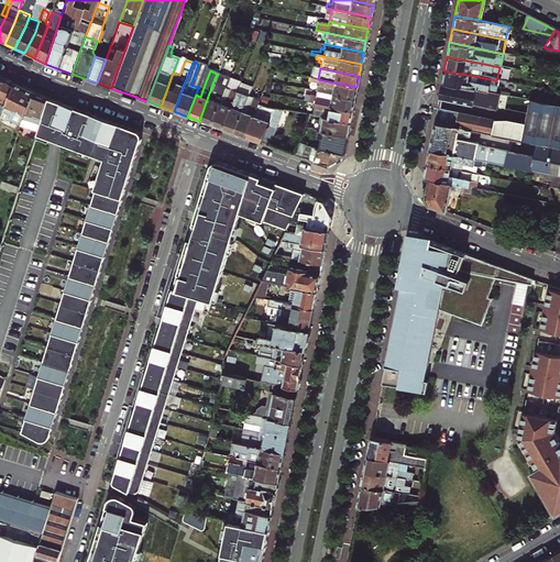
[(494,94),(496,80),(443,70),(441,83),(494,94)]
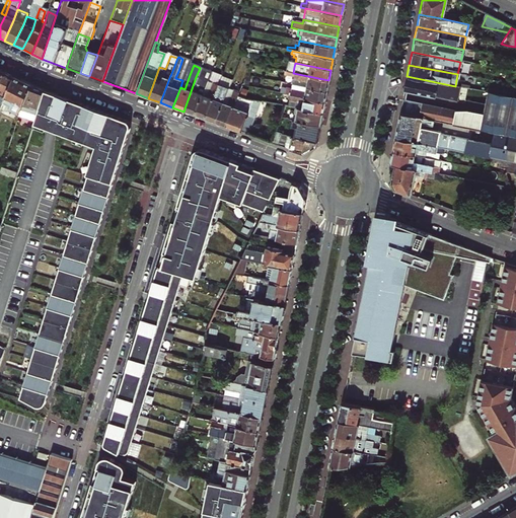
[(182,80),(186,73),(178,71),(175,78),(182,80)]
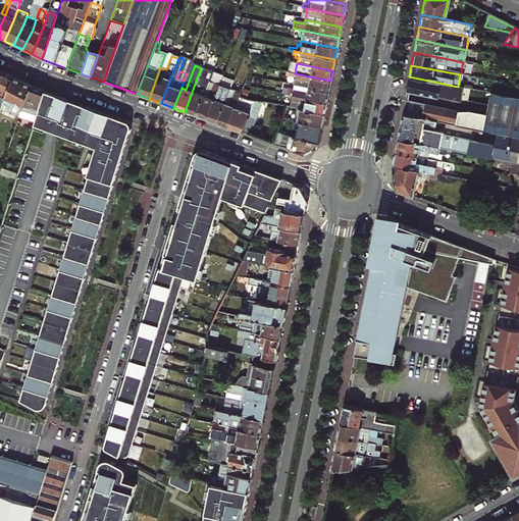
[(0,104),(12,77),(2,72),(0,76),(0,104)]
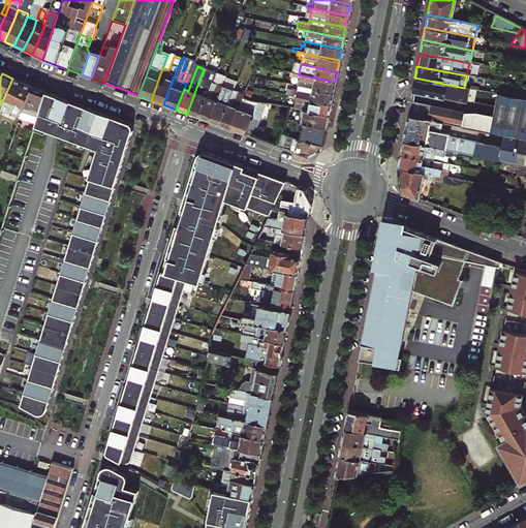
[(193,76),(189,74),(186,82),(184,89),(188,91),(193,76)]
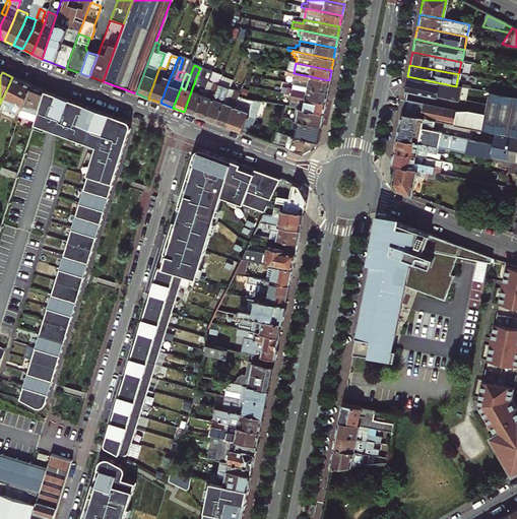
[(329,80),(294,73),(292,84),(327,91),(329,80)]
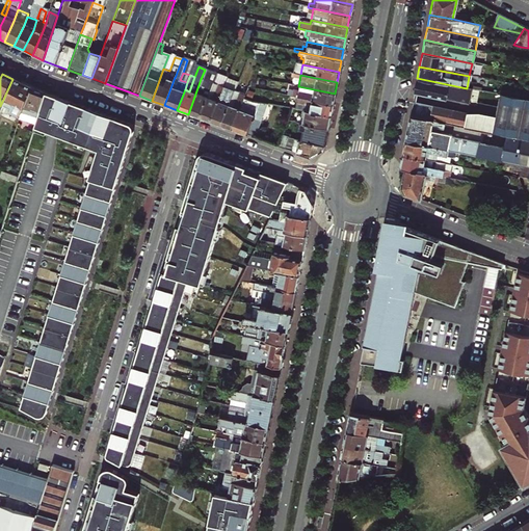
[(468,104),(469,101),(470,96),(479,98),(480,91),(467,88),(417,78),(414,93),(468,104)]
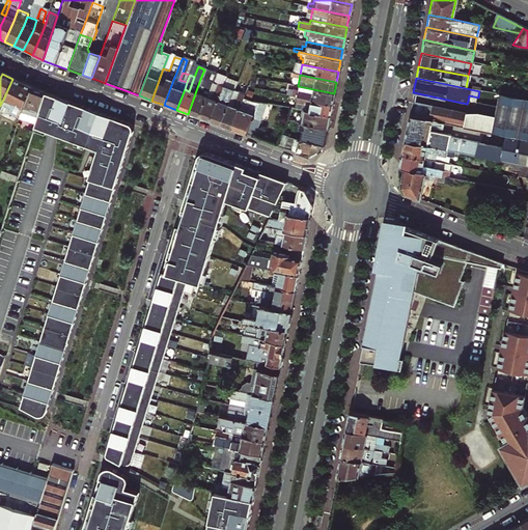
[(16,119),(16,118),(31,88),(12,79),(0,106),(7,109),(5,113),(16,119)]
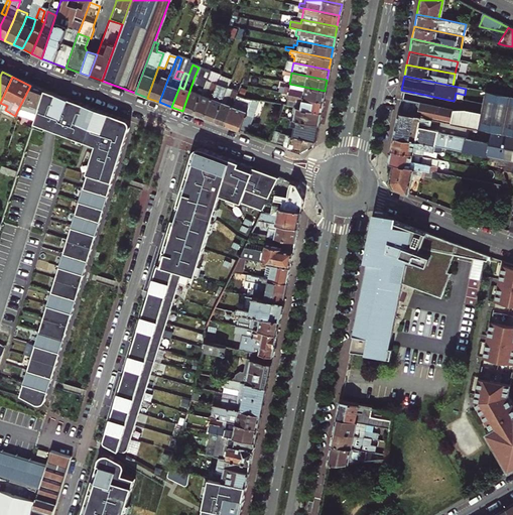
[(195,77),(182,111),(193,114),(200,95),(206,81),(201,79),(195,77)]
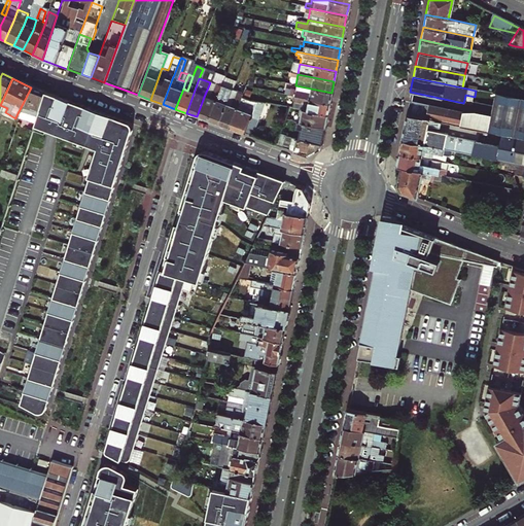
[(210,82),(204,97),(197,116),(208,120),(220,86),(222,81),(216,79),(214,84),(210,82)]
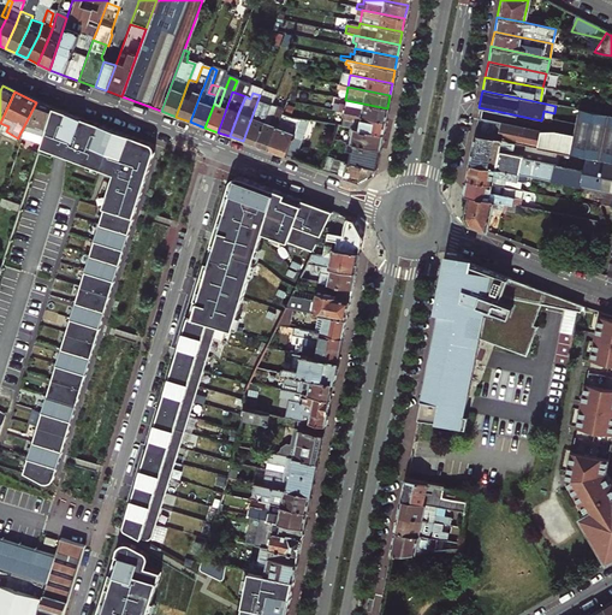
[(267,151),(280,116),(284,102),(285,101),(278,98),(275,102),(271,100),(269,106),(255,146),(267,151)]
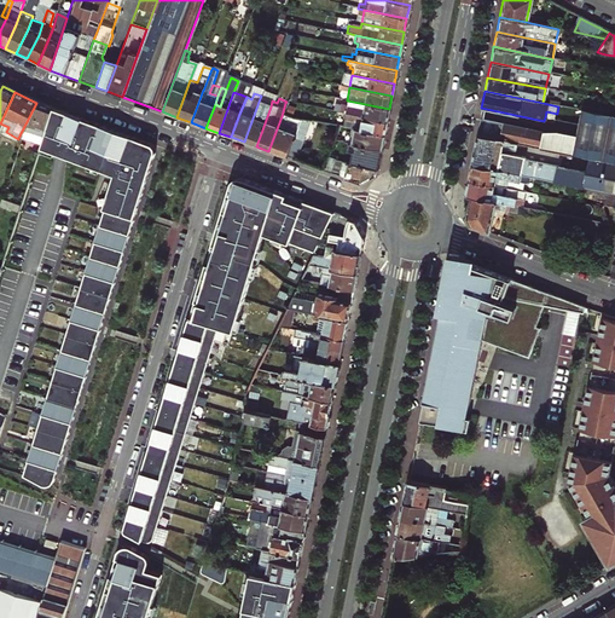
[(389,109),(347,100),(343,114),(386,122),(389,109)]
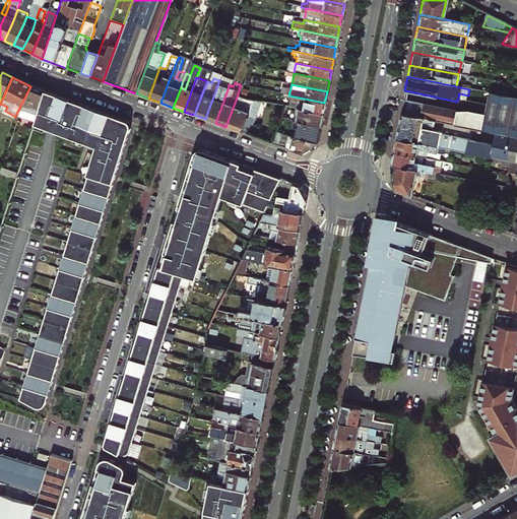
[(215,123),(228,89),(217,85),(205,119),(215,123)]
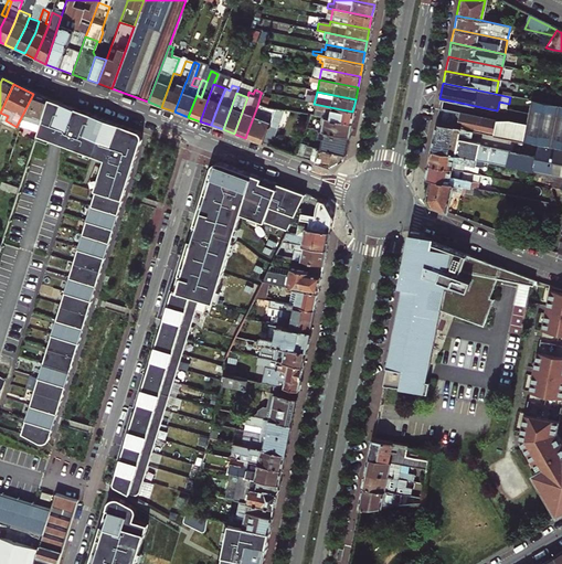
[(17,126),(35,132),(42,113),(46,98),(33,94),(17,126)]
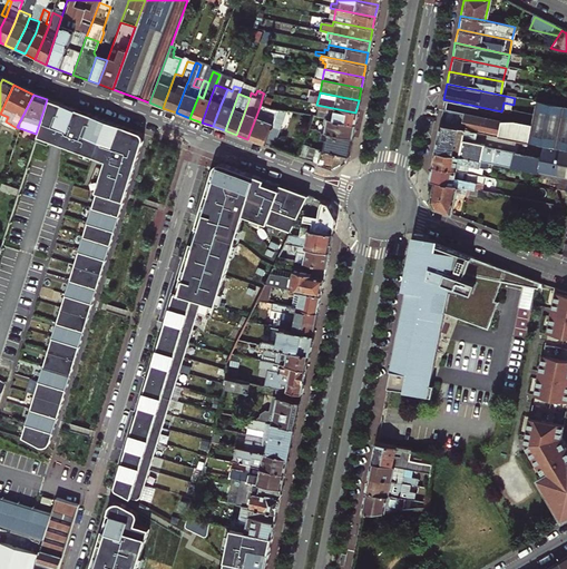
[(42,114),(55,117),(58,104),(47,99),(42,114)]
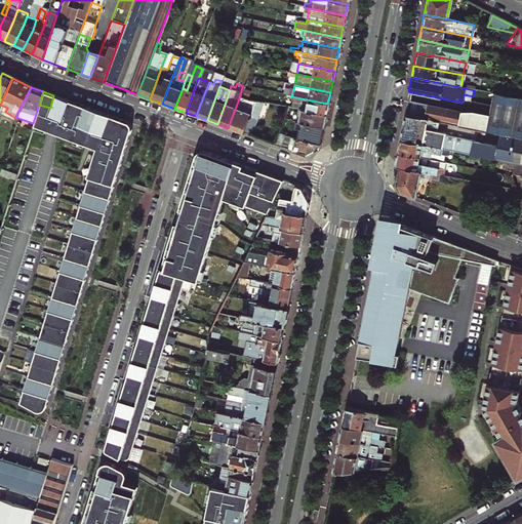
[(521,99),(492,93),(490,105),(487,118),(406,102),(403,115),(426,120),(498,134),(521,138),(521,99)]
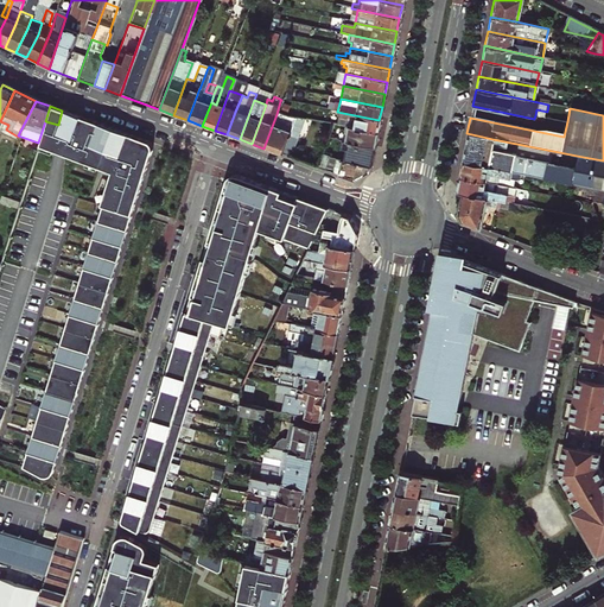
[(45,121),(38,143),(37,146),(56,153),(108,172),(97,206),(100,207),(129,216),(148,152),(148,145),(142,141),(69,114),(62,111),(58,125),(45,121)]
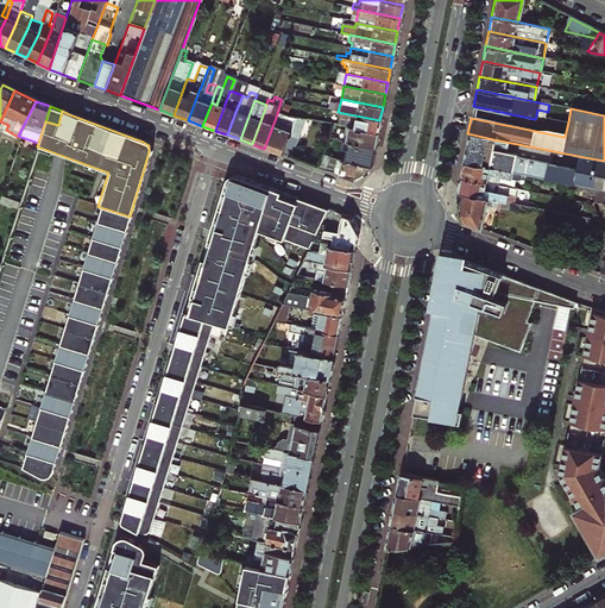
[(379,120),(338,112),(335,125),(345,126),(377,133),(379,120)]
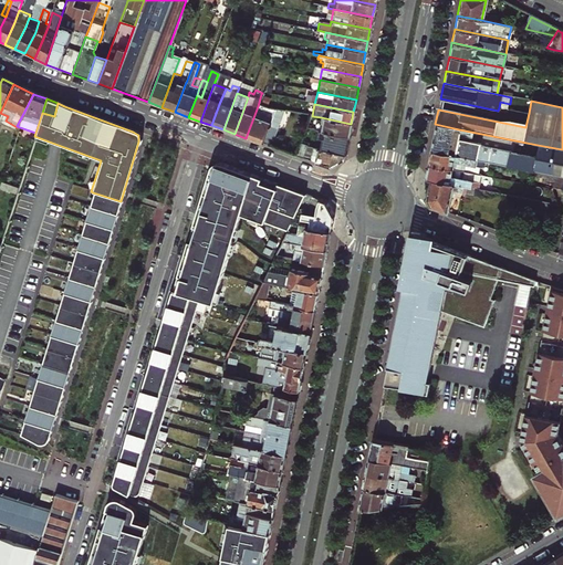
[(267,108),(258,106),(246,138),(269,146),(282,111),(267,108)]
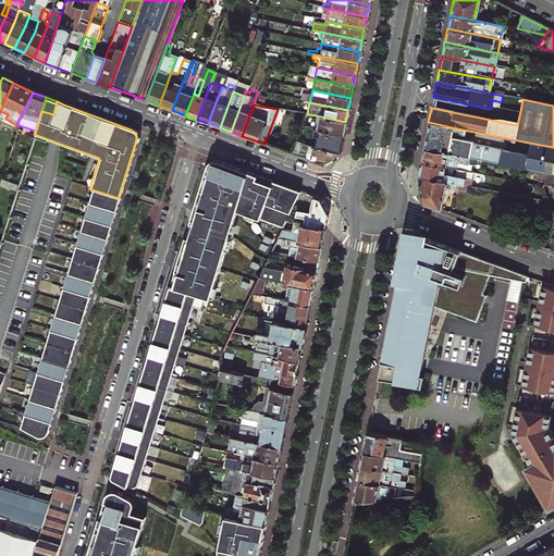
[(316,115),(312,128),(343,135),(345,122),(316,115)]
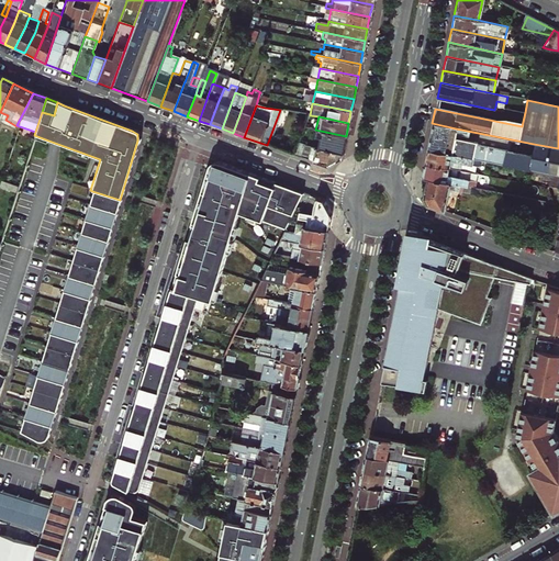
[(432,123),(426,150),(477,160),(527,170),(530,159),(504,154),(504,153),(454,143),(456,128),(432,123)]
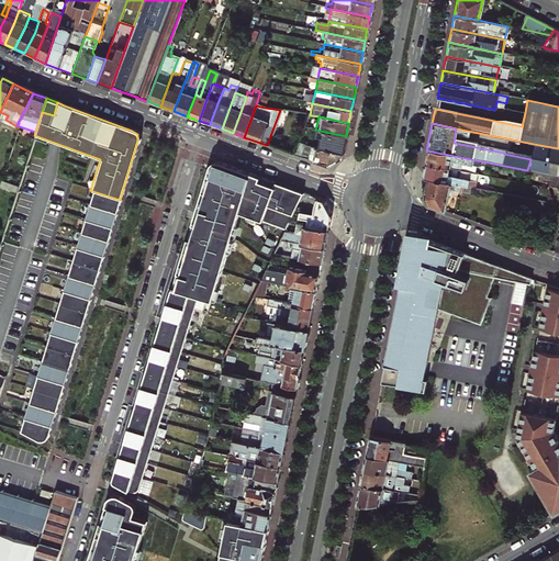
[(319,138),(316,149),(342,154),(346,136),(315,130),(314,137),(319,138)]
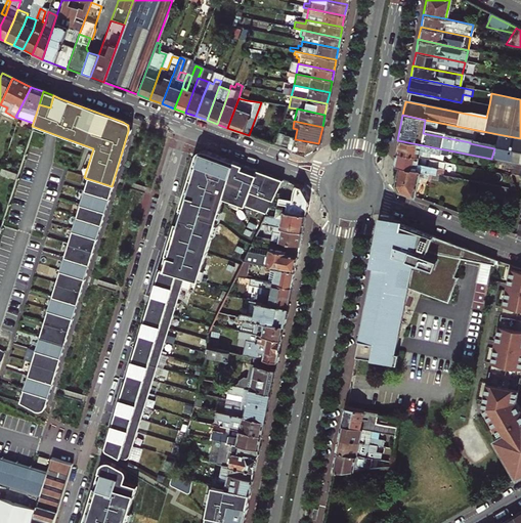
[(272,144),(278,146),(283,136),(284,135),(276,132),(272,144)]
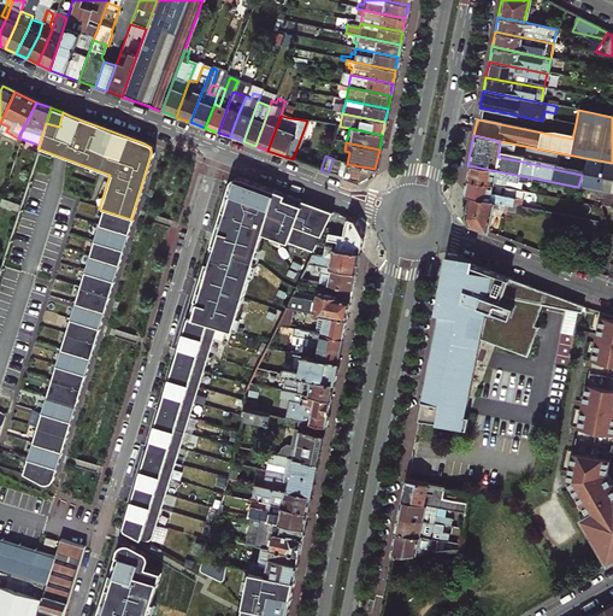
[(582,175),(578,187),(601,192),(612,194),(612,163),(585,158),(582,175)]
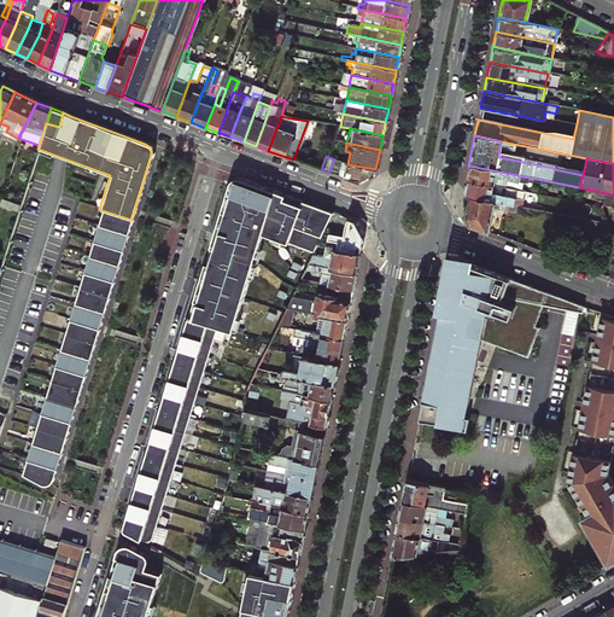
[(358,185),(374,175),(375,169),(348,164),(343,163),(333,161),(328,173),(358,185)]
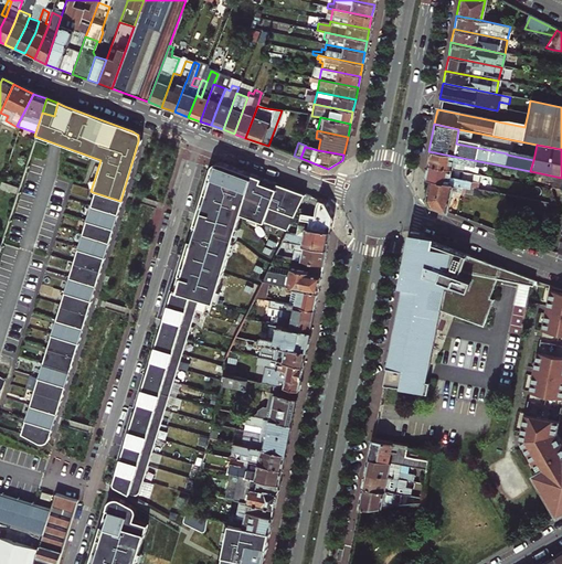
[(426,165),(474,174),(476,167),(478,168),(479,161),(428,151),(426,165)]
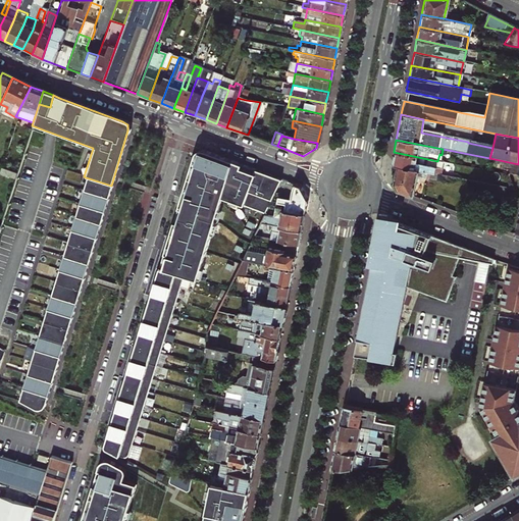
[(272,194),(279,179),(202,151),(196,151),(192,156),(104,444),(105,448),(107,450),(126,459),(183,274),(196,278),(221,197),(263,213),(272,194)]
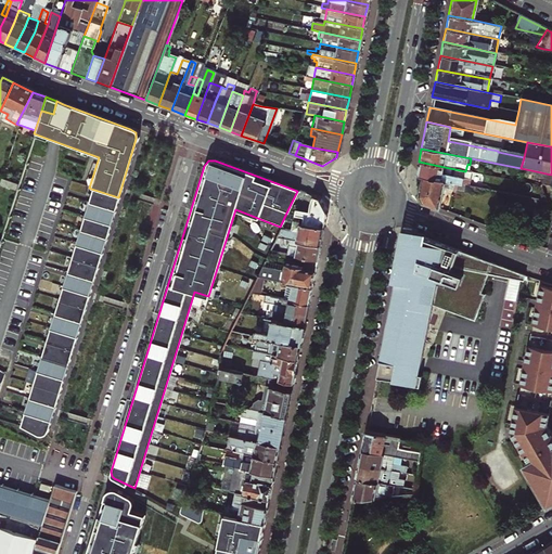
[(470,172),(465,171),(419,162),(415,176),(422,177),(463,185),(466,185),(470,172)]
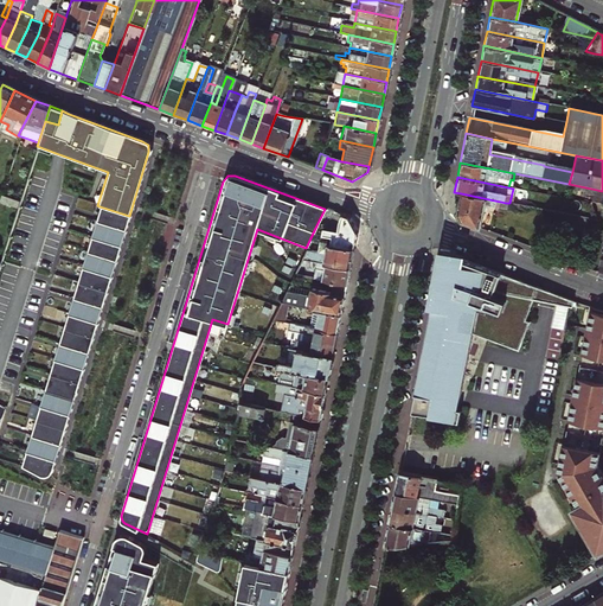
[(589,204),(600,206),(602,191),(591,189),(588,204),(589,204)]
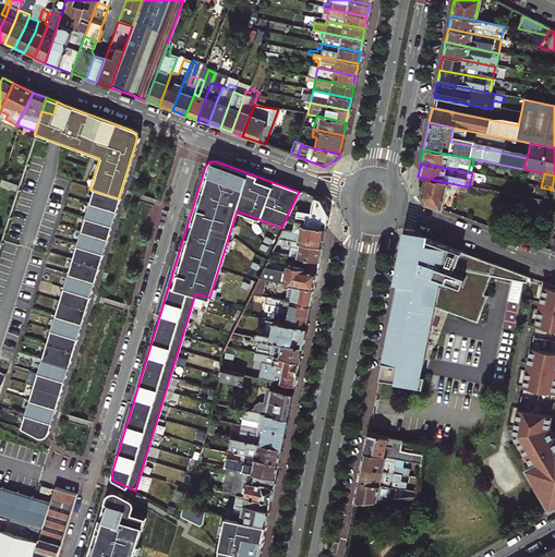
[(465,193),(466,186),(424,178),(420,197),(423,205),(448,214),(451,197),(443,195),(444,189),(465,193)]
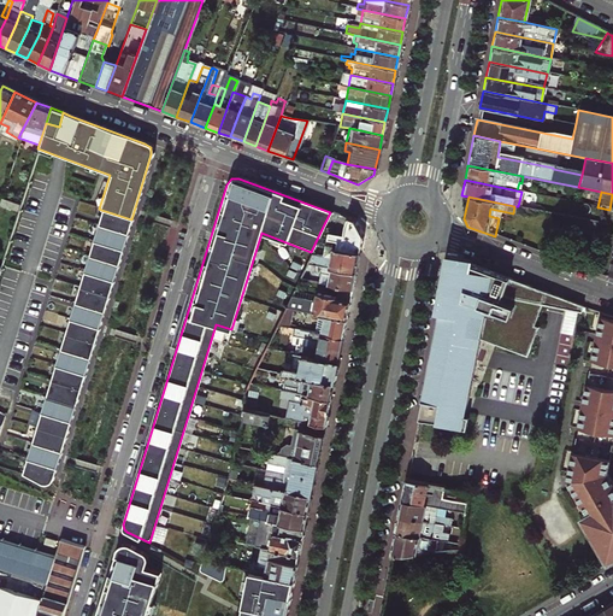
[(127,234),(131,220),(101,210),(96,226),(127,234)]
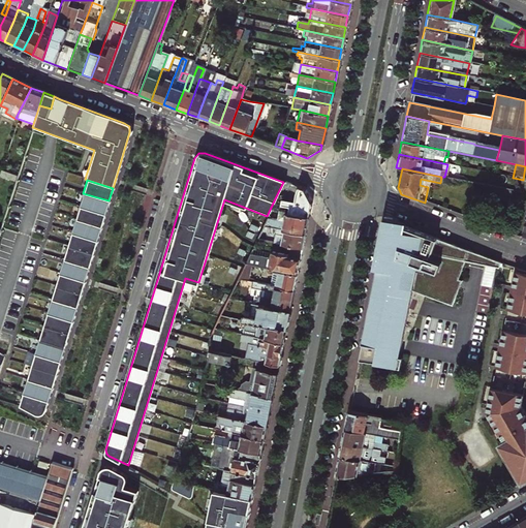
[(281,197),(282,197),(289,184),(283,182),(276,196),(281,197)]
